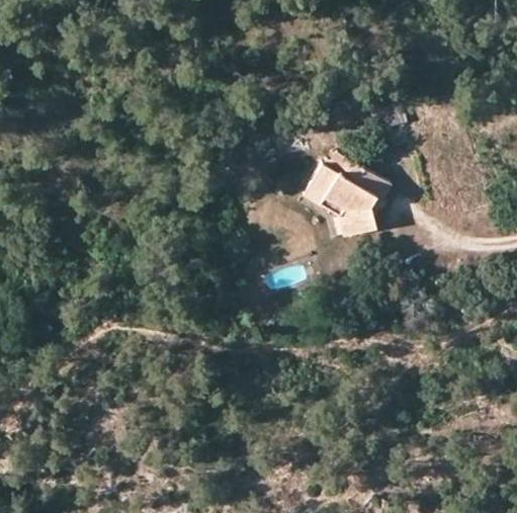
[(405,106),(389,111),(394,130),(409,125),(405,106)]
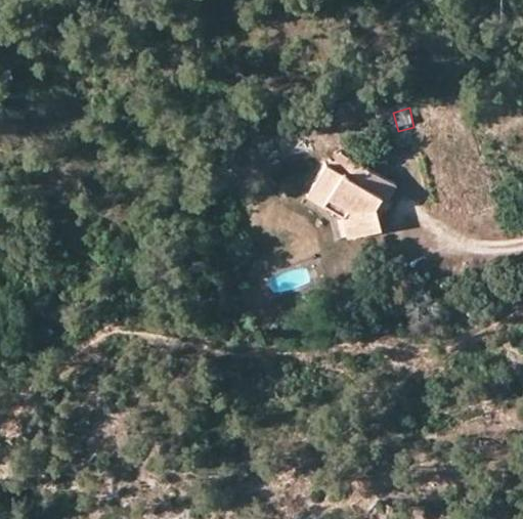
[(393,113),(377,116),(381,135),(398,131),(393,113)]
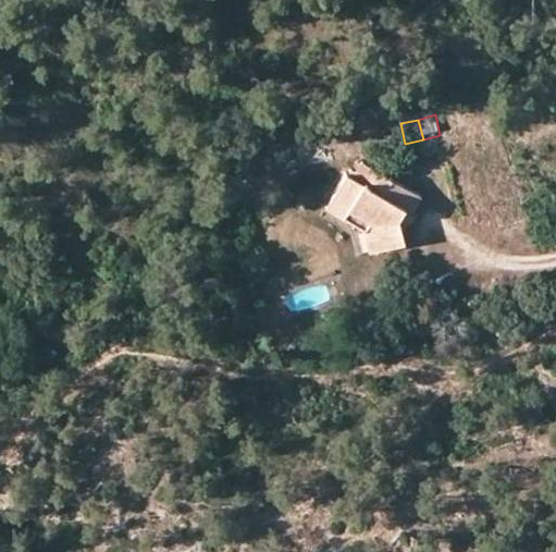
[(444,130),(452,127),(451,120),(442,121),(444,130)]
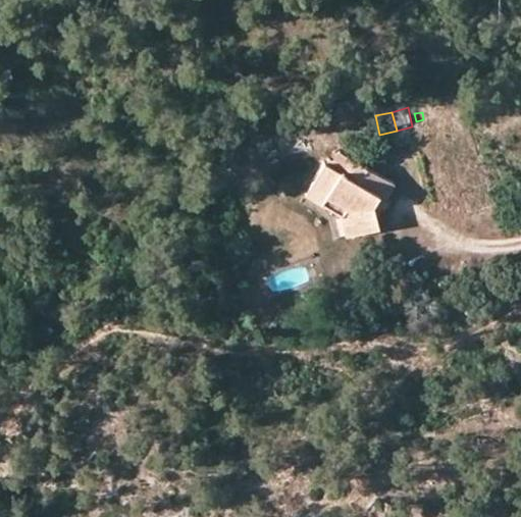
[(358,128),(357,121),(336,125),(339,133),(358,128)]
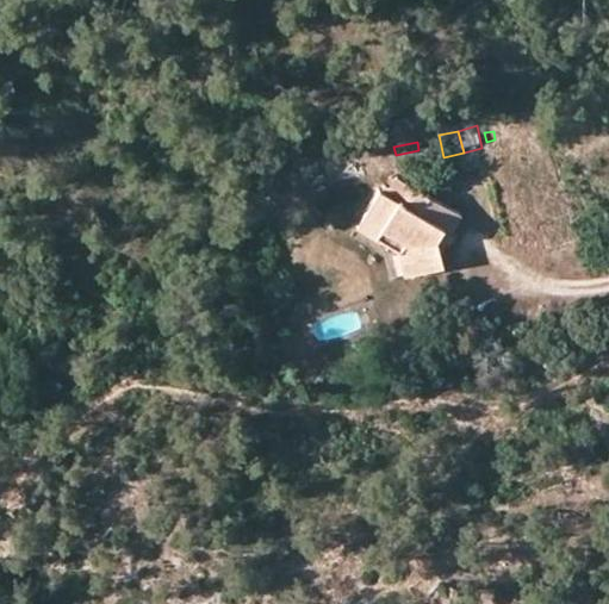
[(387,198),(380,194),(364,223),(405,247),(415,278),(445,271),(442,260),(436,243),(443,231),(406,209),(414,191),(397,181),(387,198)]
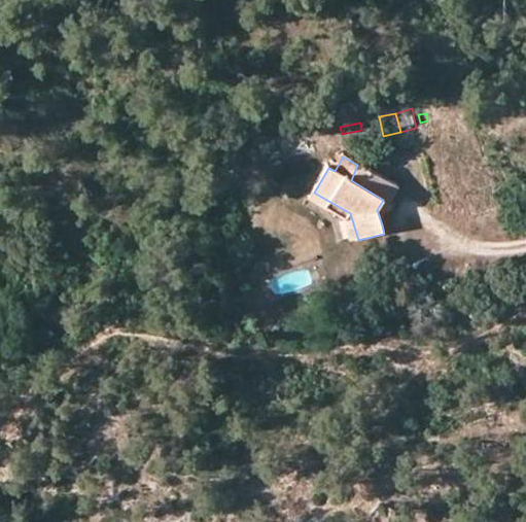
[(357,165),(351,180),(383,200),(377,210),(382,224),(399,190),(358,165),(357,165)]
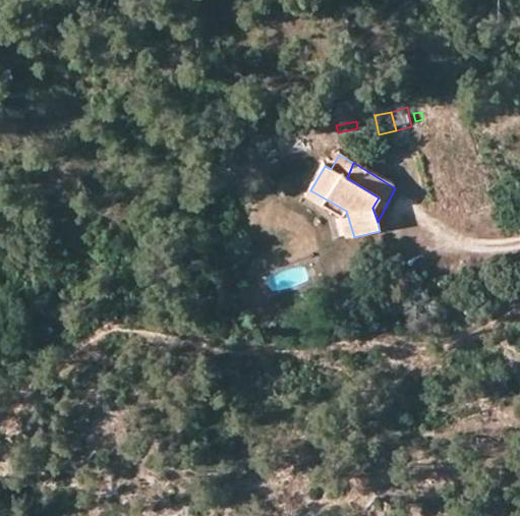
[(354,237),(346,211),(310,190),(305,198),(340,218),(346,239),(354,237)]
